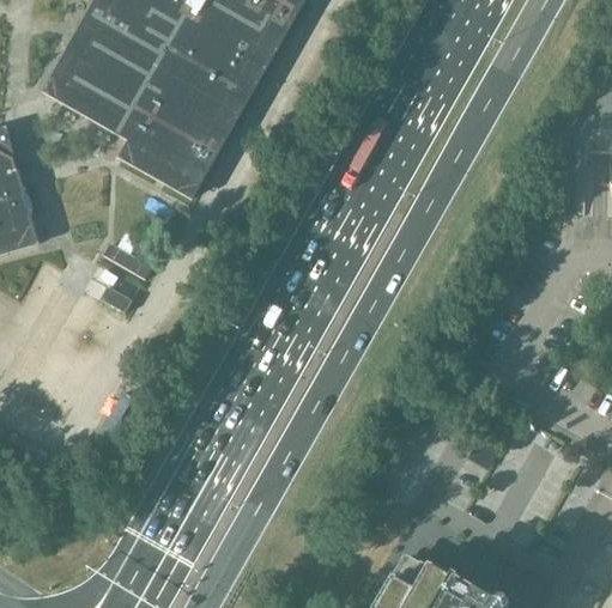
[(192,198),(304,0),(0,0),(0,254),(37,244),(13,160),(11,147),(5,129),(0,131),(0,0),(98,0),(46,92),(52,95),(131,140),(121,158),(143,170),(192,198)]
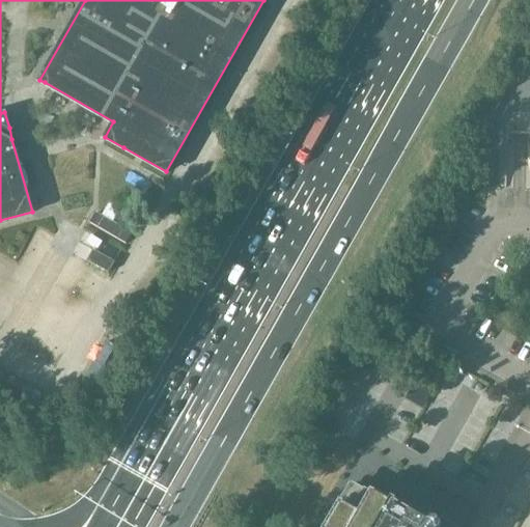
[(127,230),(95,213),(88,225),(119,243),(127,230)]
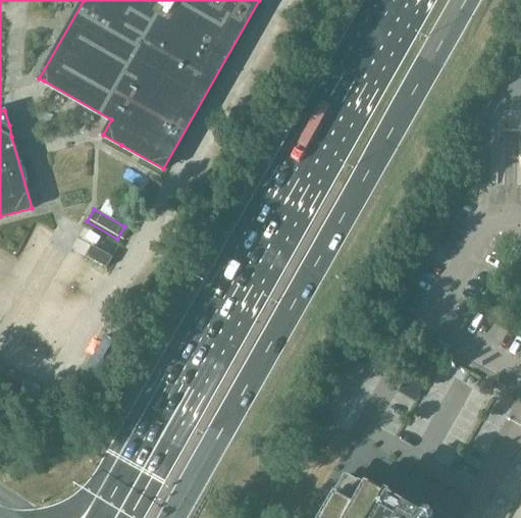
[(92,243),(86,254),(107,266),(113,255),(92,243)]
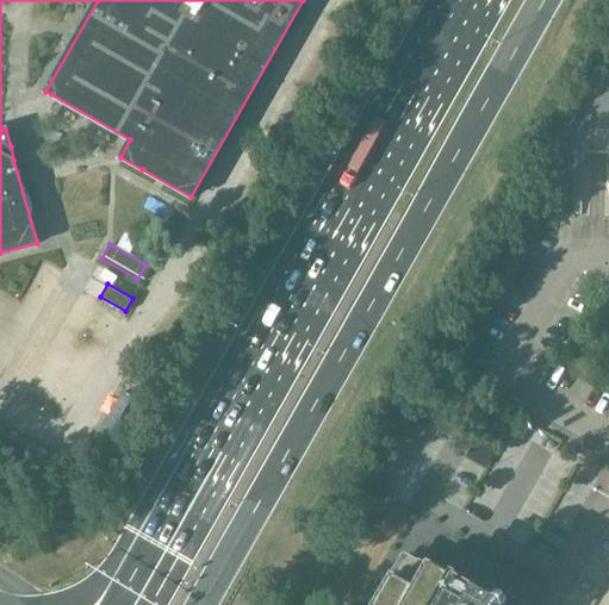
[(503,604),(503,603),(496,603),(491,604),(489,604),(486,604),(493,592),(482,586),(459,572),(452,584),(405,557),(377,604),(503,604)]
